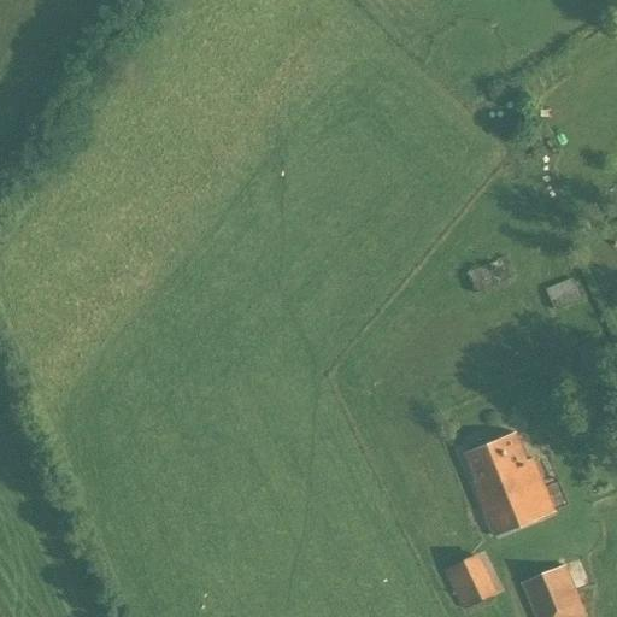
[(466,272),(476,294),(515,277),(505,254),(466,272)]
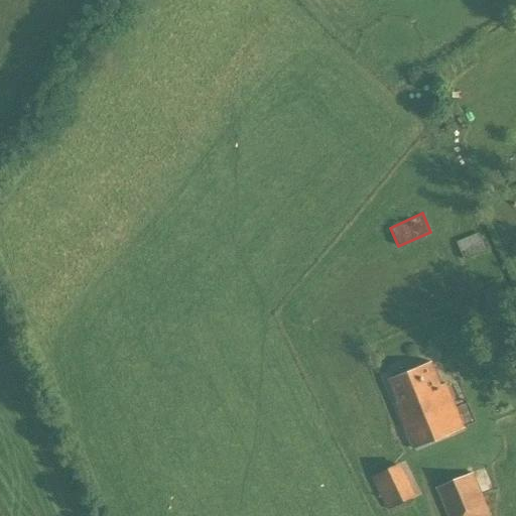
[(480,233),(457,241),(464,260),(486,251),(480,233)]
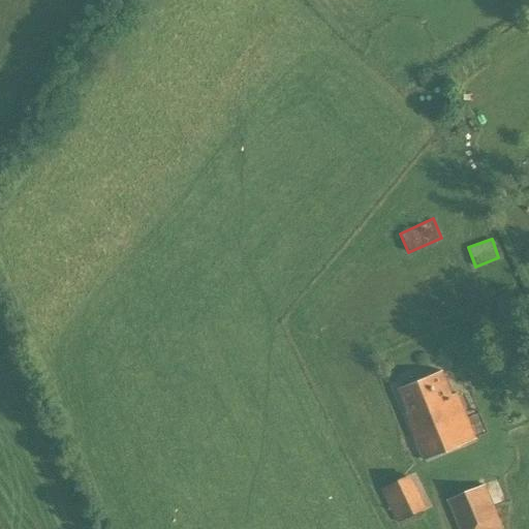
[(452,397),(441,372),(398,390),(408,413),(404,415),(423,460),(475,439),(457,395),(452,397)]
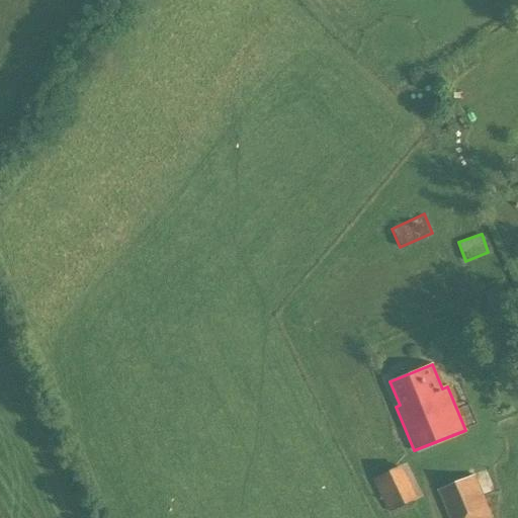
[(418,497),(402,465),(373,481),(390,512),(418,497)]
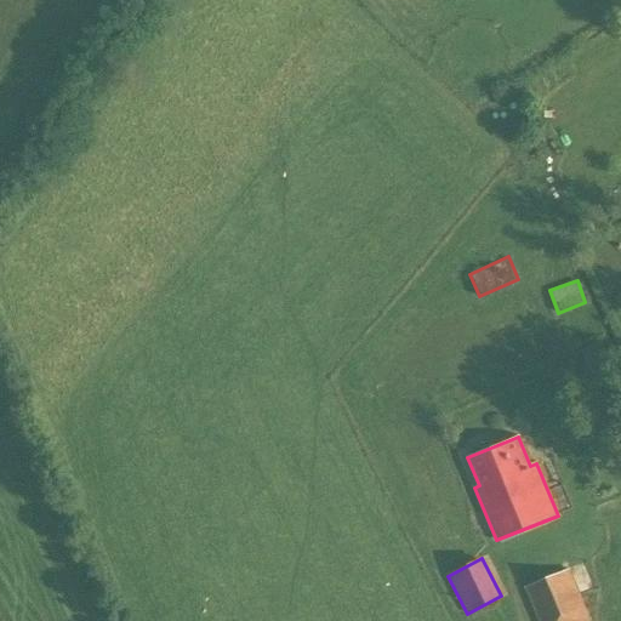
[(590,620),(568,570),(523,588),(536,620),(590,620)]
